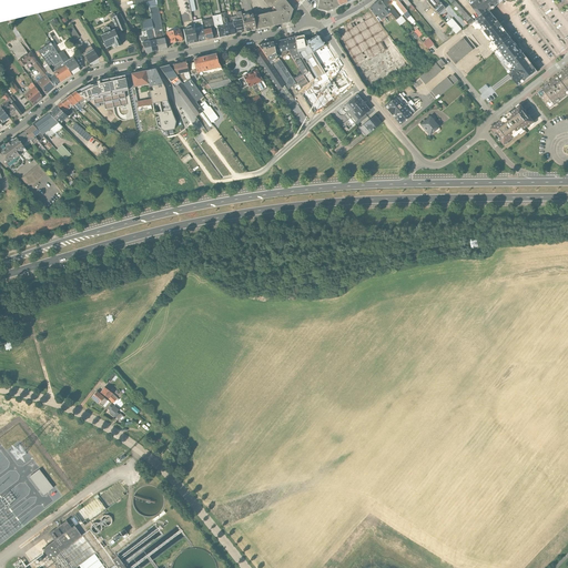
[(163,31),(158,7),(155,0),(134,0),(133,0),(134,4),(130,6),(131,11),(135,10),(143,9),(149,8),(150,12),(151,19),(153,31),(155,40),(158,51),(166,49),(165,44),(164,38),(163,31)]
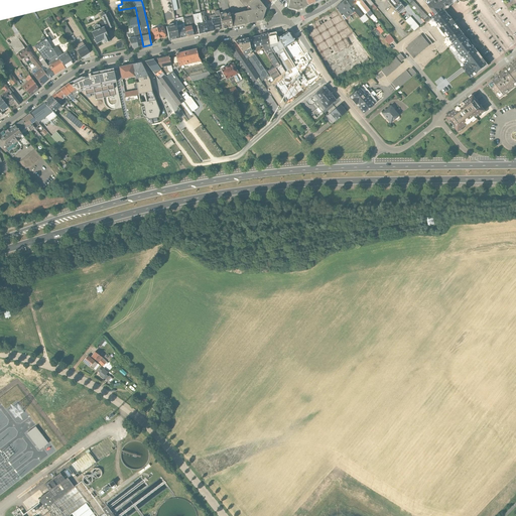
[(262,20),(266,9),(258,0),(254,0),(246,7),(245,12),(248,23),(262,20)]
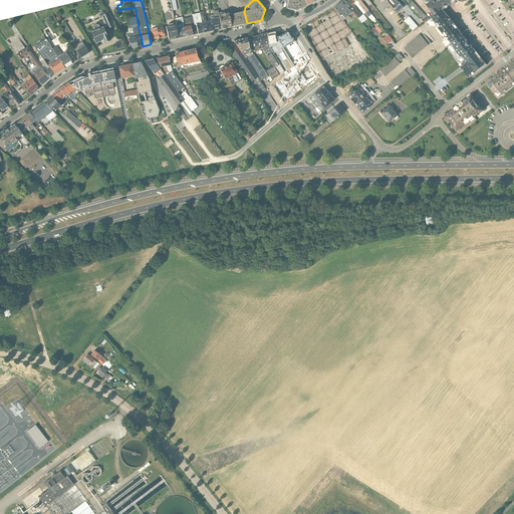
[(304,0),(288,0),(286,8),(296,11),(306,6),(304,0)]
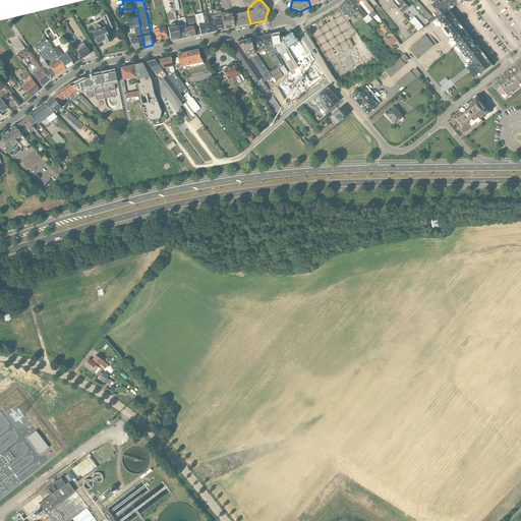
[(358,12),(348,0),(345,3),(344,5),(353,16),(358,12)]
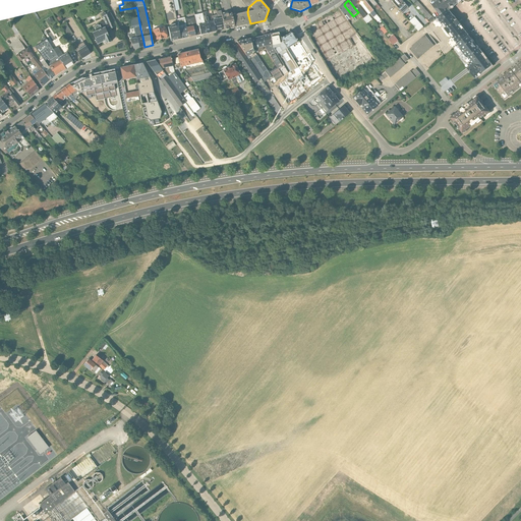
[(358,12),(362,18),(367,14),(355,0),(348,0),(358,12)]
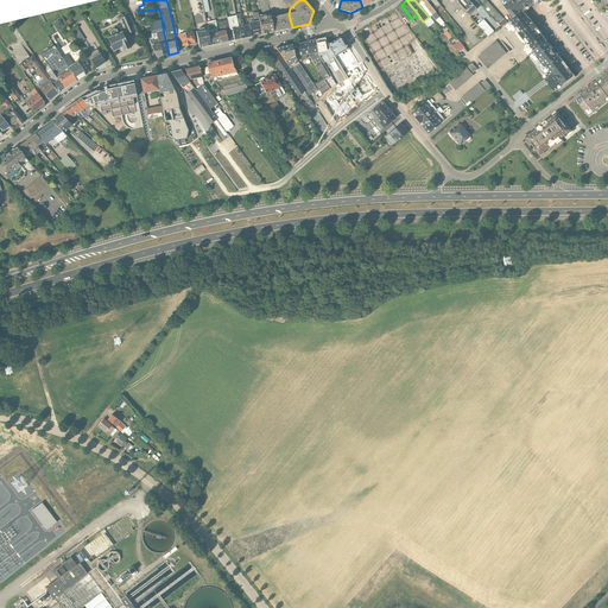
[(439,26),(444,23),(428,4),(424,0),(415,0),(429,17),(431,16),(439,26)]
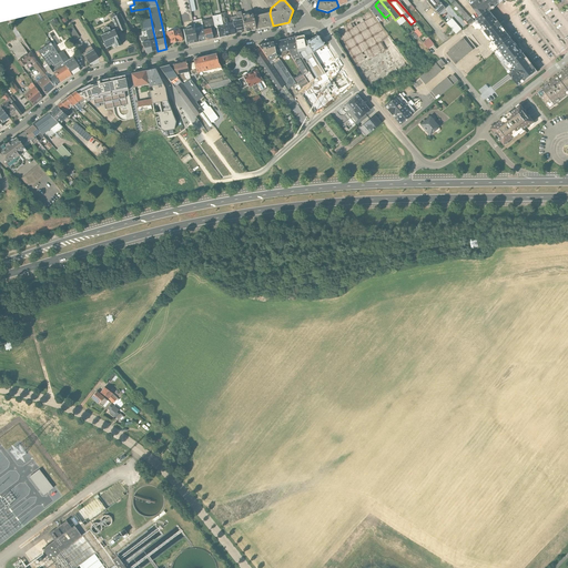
[(406,0),(396,0),(399,3),(403,1),(407,7),(408,7),(412,11),(414,9),(411,4),(406,0)]
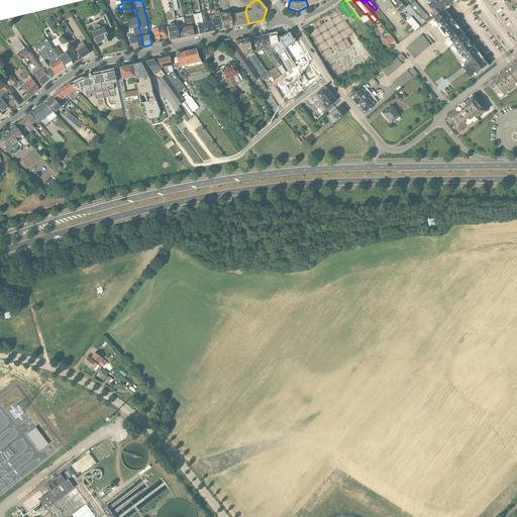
[(387,0),(395,9),(402,3),(398,0),(387,0)]
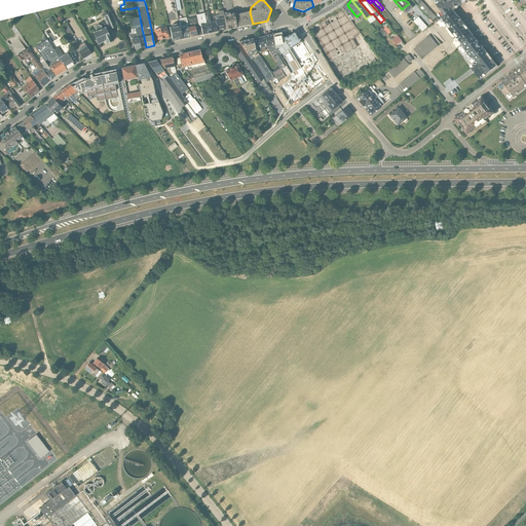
[(442,0),(436,5),(444,16),(452,9),(453,10),(462,3),(465,0),(442,0)]
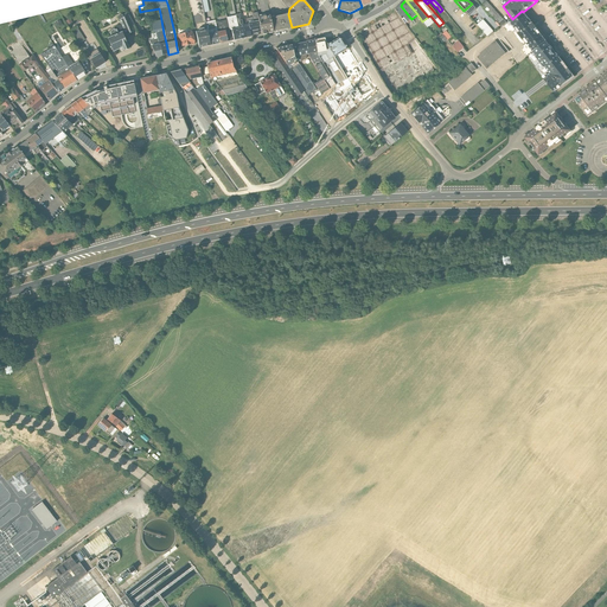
[(500,27),(506,23),(504,19),(503,19),(486,1),(481,6),(498,24),(500,27)]
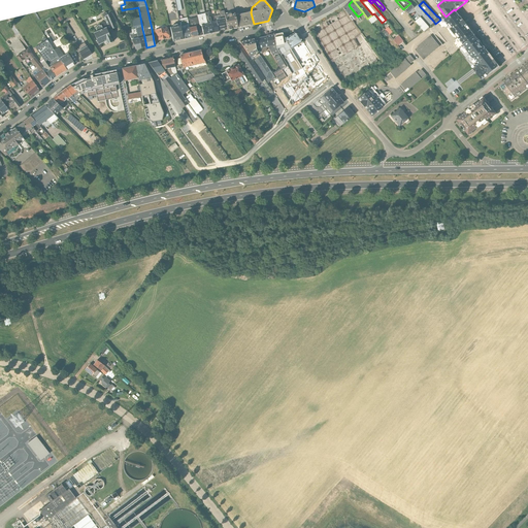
[(345,6),(342,8),(352,21),(358,17),(349,5),(347,6),(345,6)]
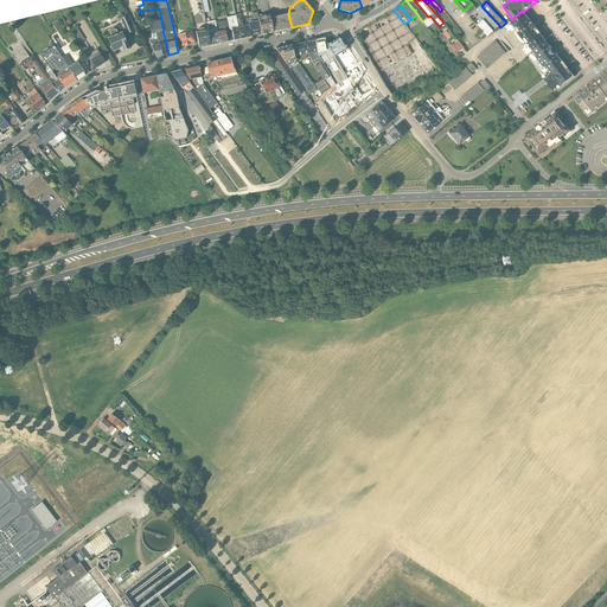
[(526,45),(531,52),(545,42),(544,39),(540,33),(523,12),(522,11),(512,19),(509,21),(515,30),(513,30),(525,45),(526,45)]
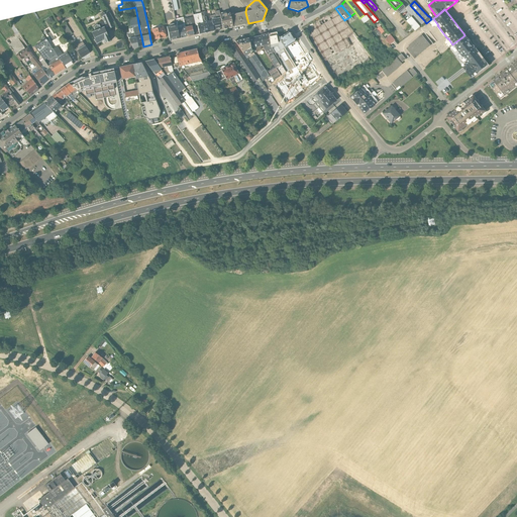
[(207,32),(209,32),(206,16),(205,11),(201,12),(201,13),(202,19),(205,32),(207,32)]
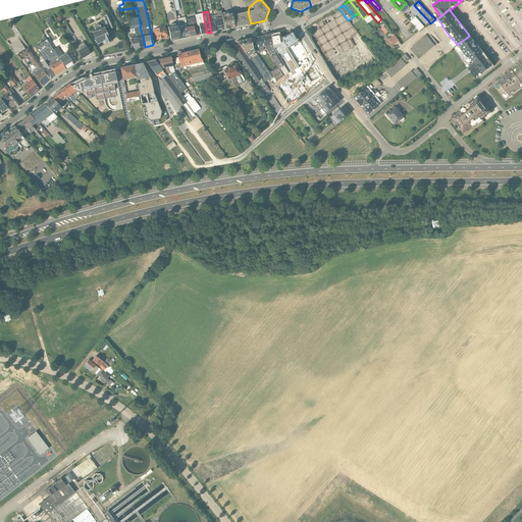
[(221,13),(220,11),(216,12),(217,15),(213,16),(215,30),(224,28),(221,13)]
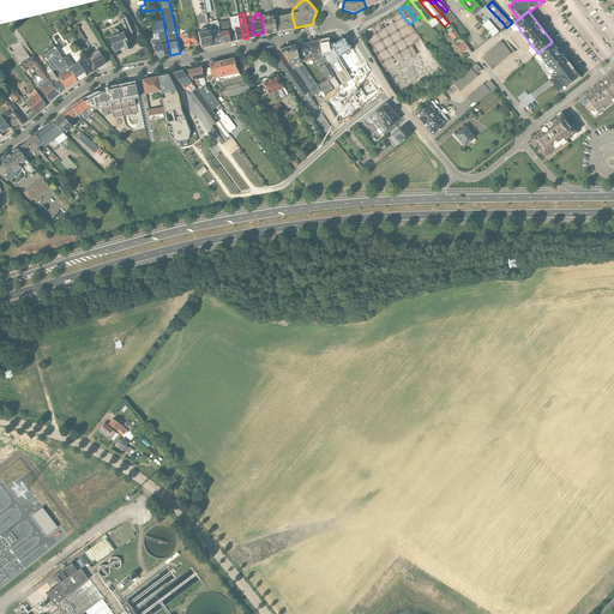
[(125,36),(137,31),(134,25),(136,25),(130,16),(125,18),(124,14),(119,17),(120,20),(125,31),(120,34),(118,30),(116,30),(114,30),(113,30),(112,32),(110,32),(113,37),(109,38),(115,53),(124,48),(125,52),(131,49),(125,36)]
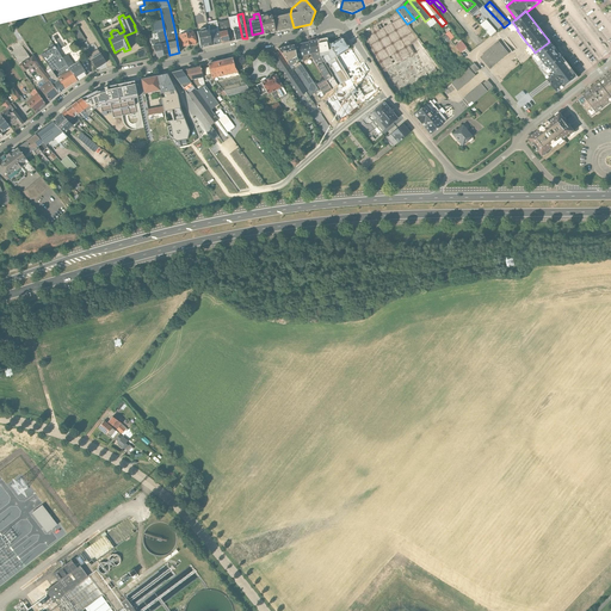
[(267,14),(259,16),(263,32),(264,35),(275,32),(271,16),(267,16),(267,14)]
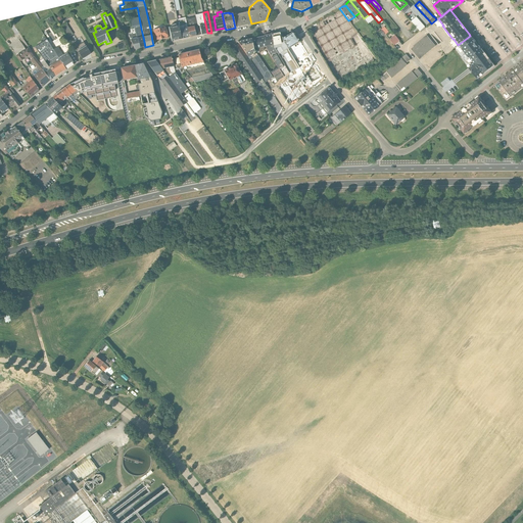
[(248,12),(233,15),(235,28),(251,24),(248,12)]
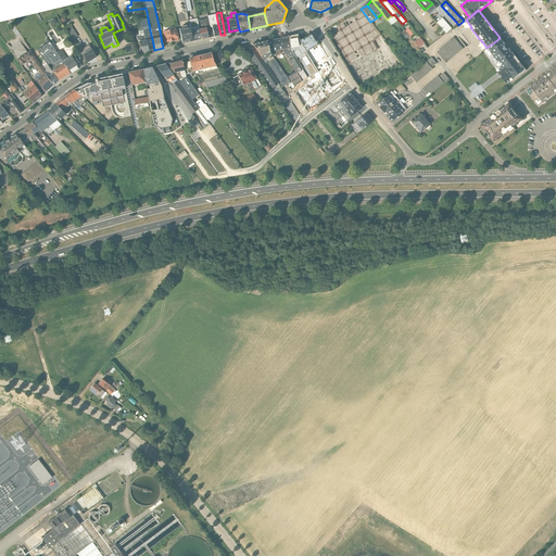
[(207,16),(207,19),(210,28),(212,28),(214,37),(220,35),(217,21),(216,14),(207,16)]
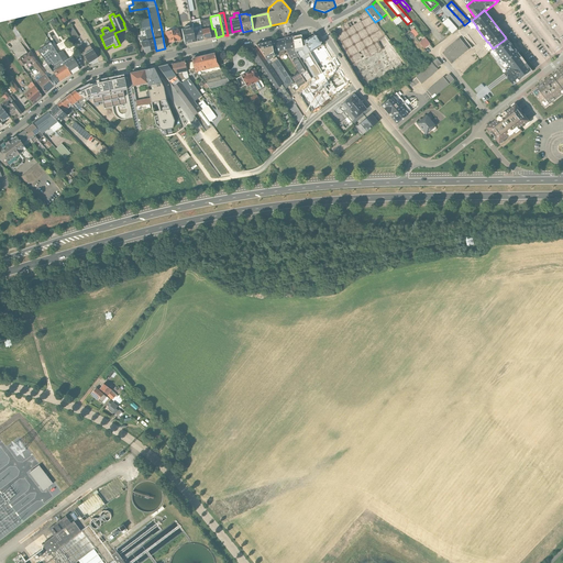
[(397,15),(392,20),(396,25),(401,21),(397,15)]
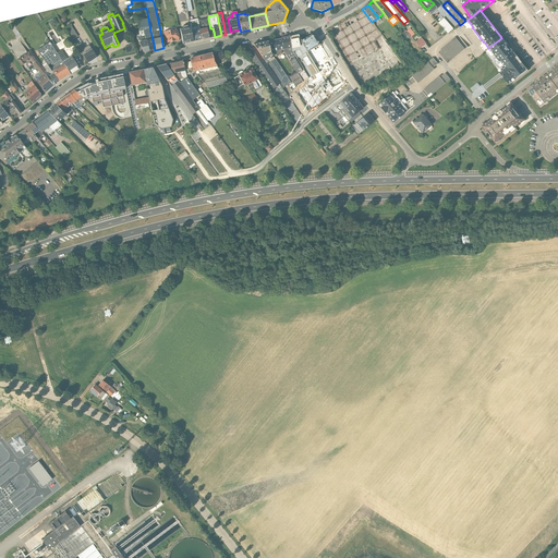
[(136,37),(143,52),(149,51),(147,40),(150,39),(149,35),(149,31),(150,31),(148,19),(137,21),(140,31),(138,31),(140,36),(136,37)]
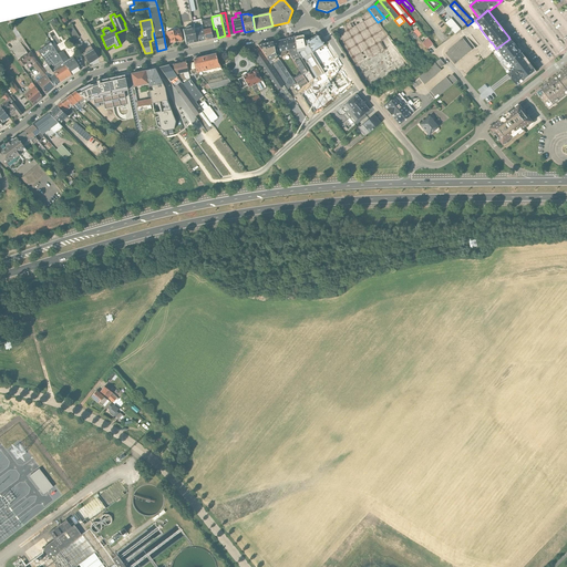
[(204,41),(205,40),(203,30),(200,19),(192,21),(194,28),(197,42),(204,41)]
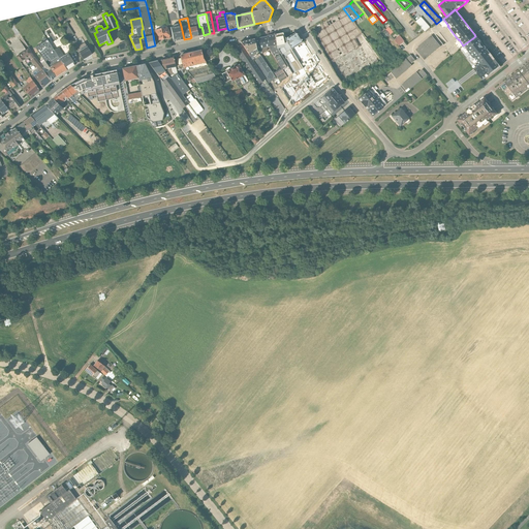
[(197,18),(190,20),(190,24),(191,24),(192,28),(189,28),(191,37),(201,35),(199,27),(197,18)]
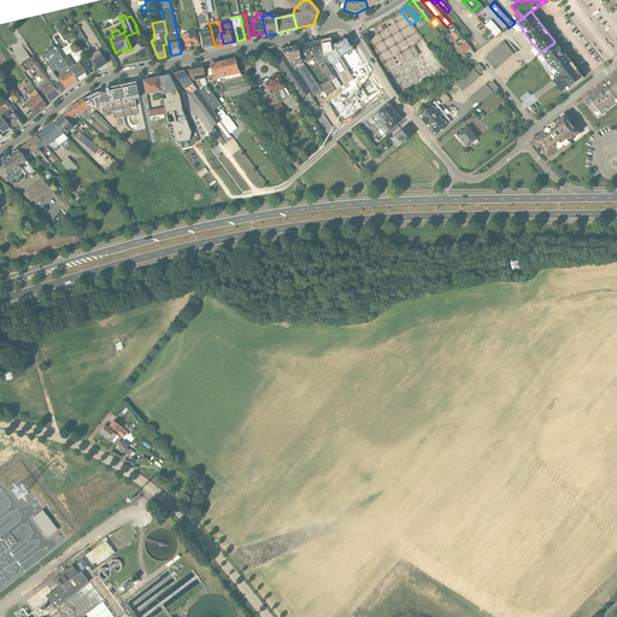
[(501,34),(491,21),(485,25),(493,35),(497,39),(501,34)]
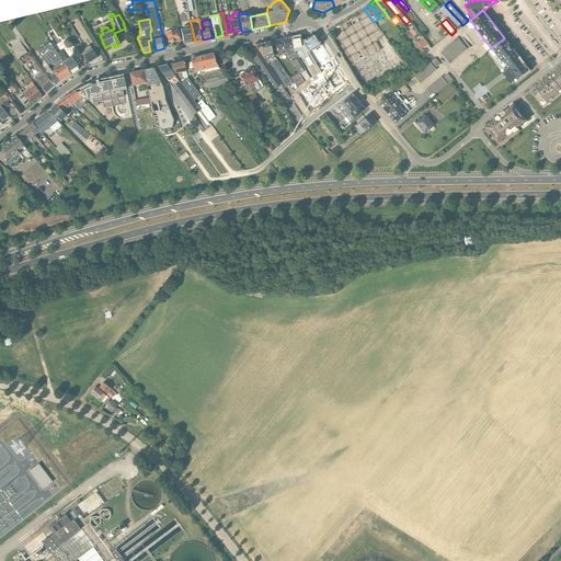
[(181,30),(184,44),(195,42),(192,27),(189,27),(189,26),(183,27),(183,29),(181,30)]
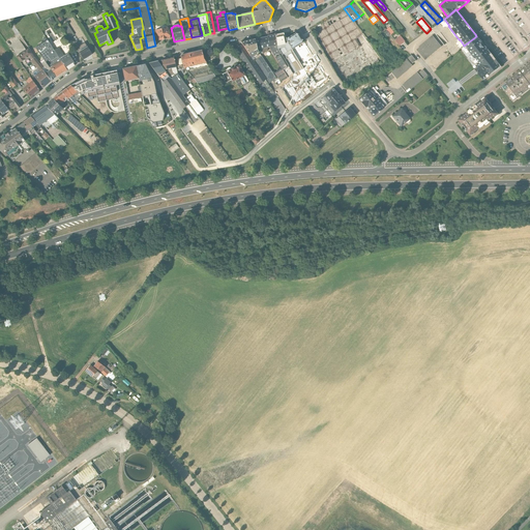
[(67,26),(63,29),(69,38),(75,35),(67,26)]
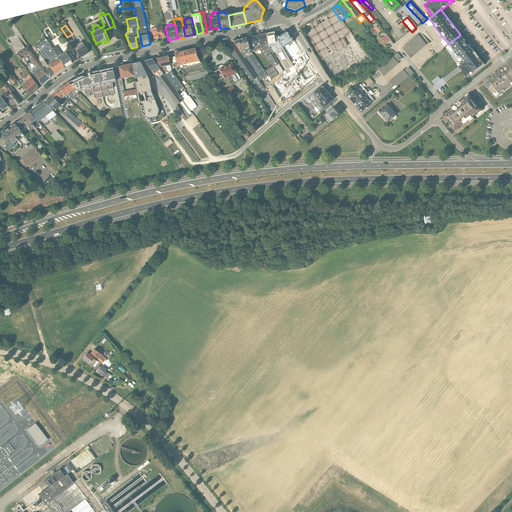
[(148,34),(149,40),(160,38),(164,38),(164,35),(163,28),(162,28),(162,26),(158,27),(158,28),(149,29),(150,34),(148,34)]
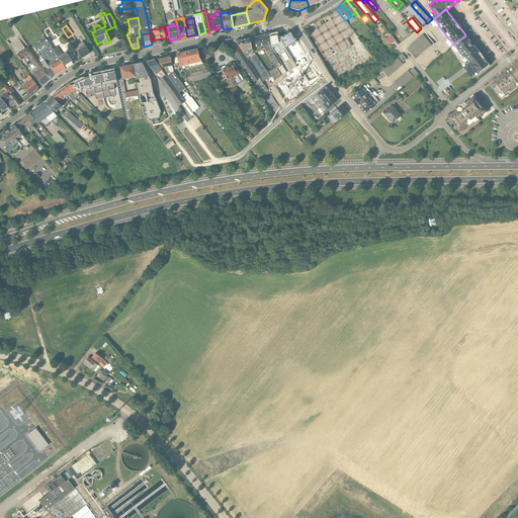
[(437,41),(430,32),(427,34),(434,45),(437,41)]
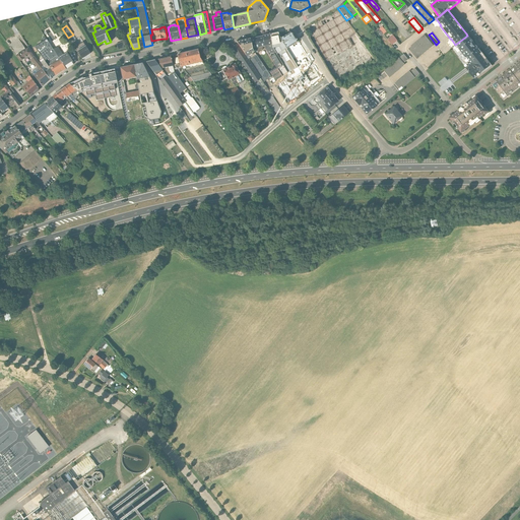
[(287,72),(288,73),(298,68),(280,39),(277,35),(277,34),(274,35),(274,34),(269,35),(272,48),(287,72)]
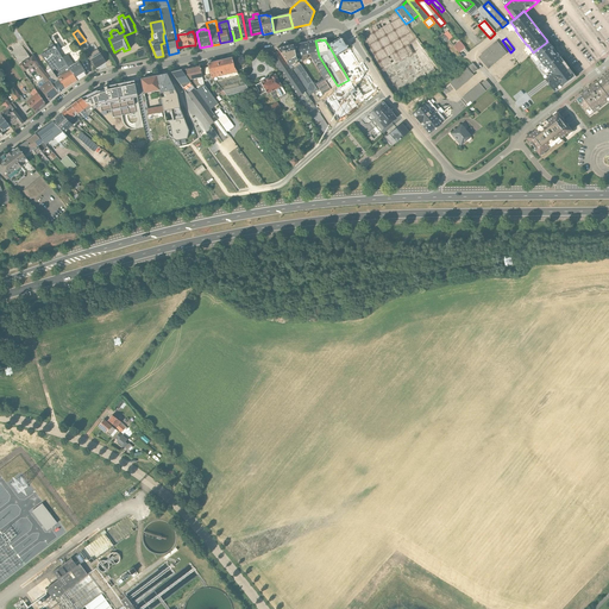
[(328,45),(336,57),(347,49),(343,39),(339,39),(328,45)]
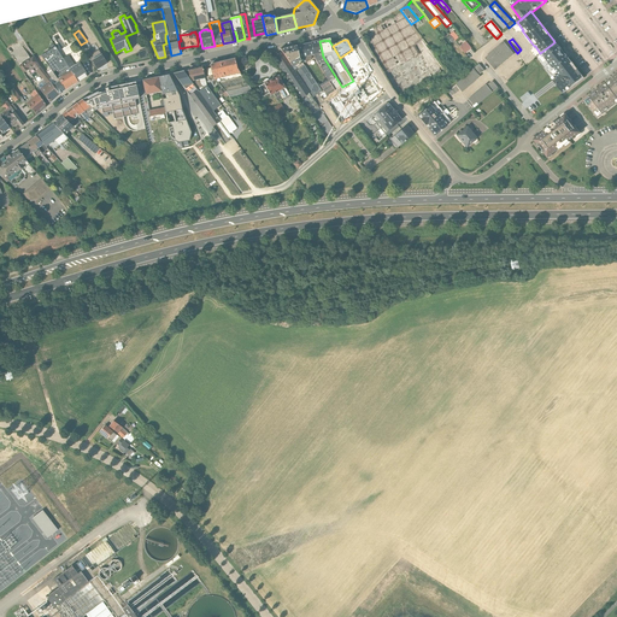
[(328,80),(334,90),(341,86),(323,57),(319,41),(311,43),(313,56),(315,58),(328,80)]
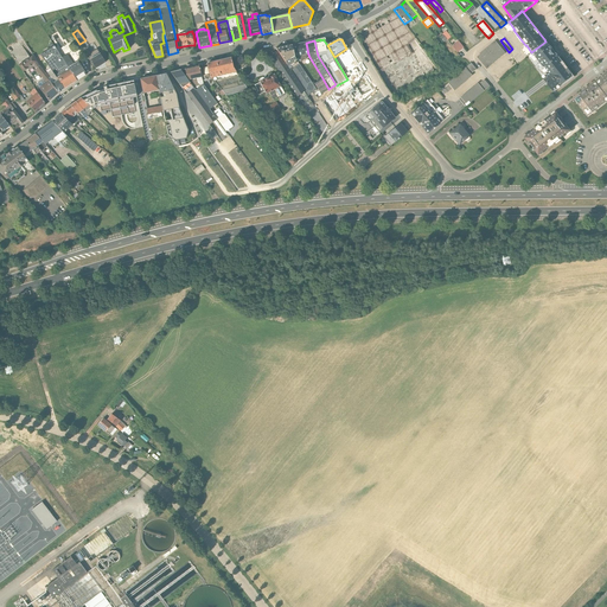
[(477,57),(486,69),(505,53),(494,40),(479,53),(480,55),(477,57)]
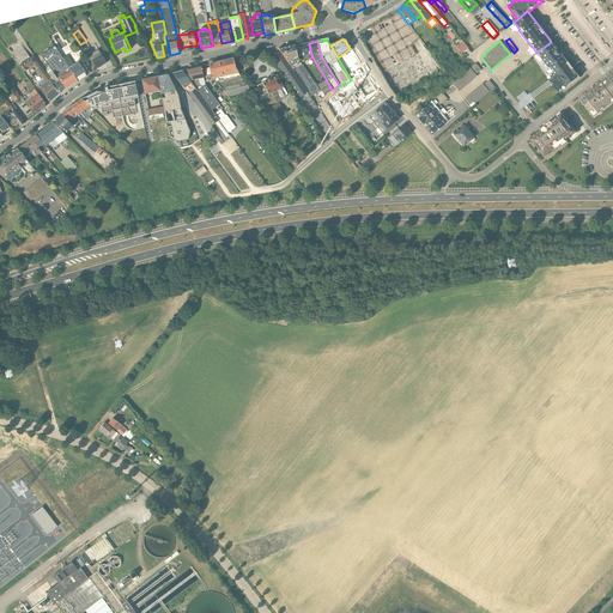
[(468,48),(463,42),(456,47),(462,54),(468,48)]
